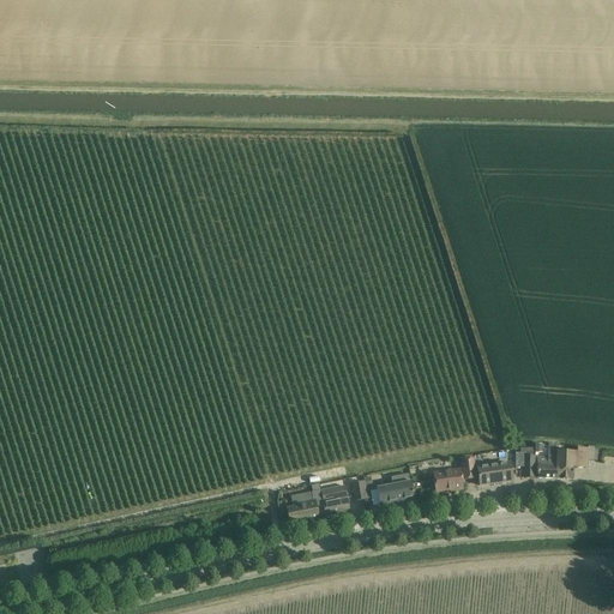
[(537,468),(537,480),(557,480),(558,453),(557,453),(557,446),(548,445),(548,459),(539,458),(537,468)]
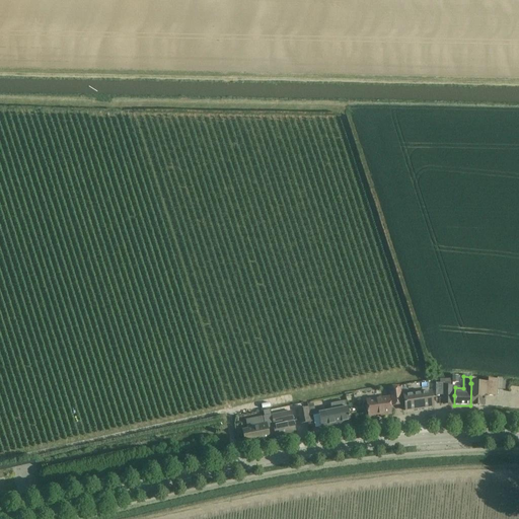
[(471,383),(470,405),(484,406),(484,401),(485,401),(486,399),(485,399),(485,395),(488,395),(488,396),(496,396),(497,390),(505,390),(506,379),(497,378),(497,380),(488,380),(488,385),(475,384),(475,383),(471,383)]
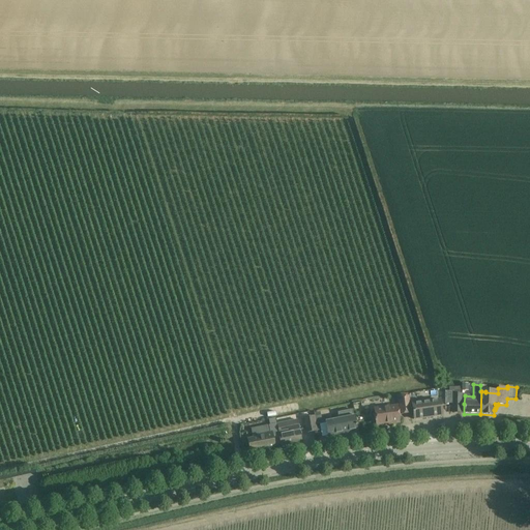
[(461,413),(461,403),(461,394),(454,394),(454,392),(441,392),(441,399),(445,399),(445,404),(453,405),(453,413),(461,413)]
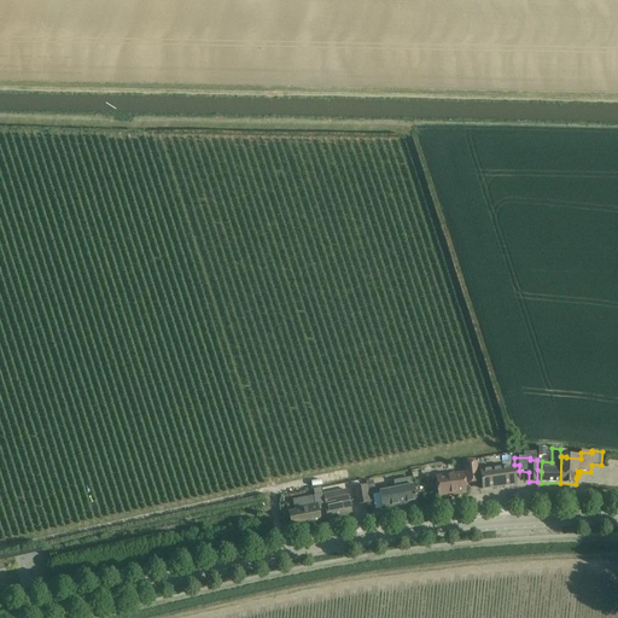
[(479,483),(477,464),(476,464),(467,465),(464,465),(466,484),(479,483)]
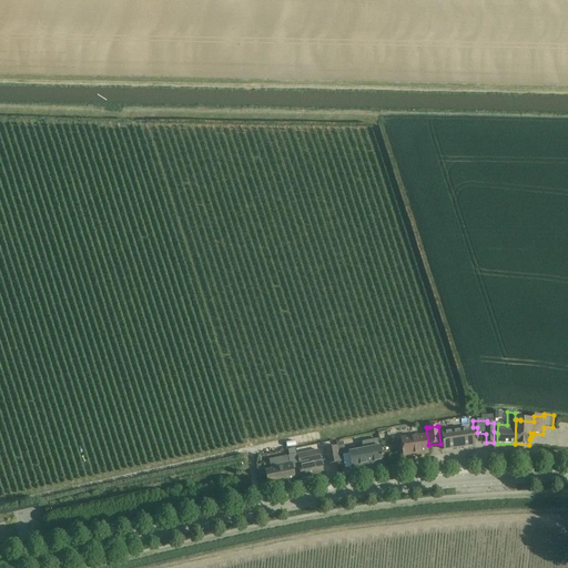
[(474,445),(472,434),(472,430),(449,433),(450,437),(443,437),(445,449),(474,445)]
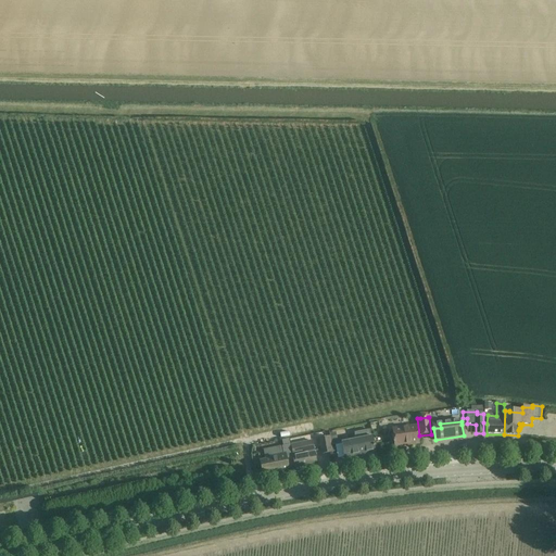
[(418,443),(416,427),(393,429),(394,441),(393,441),(393,443),(394,443),(395,446),(418,443)]
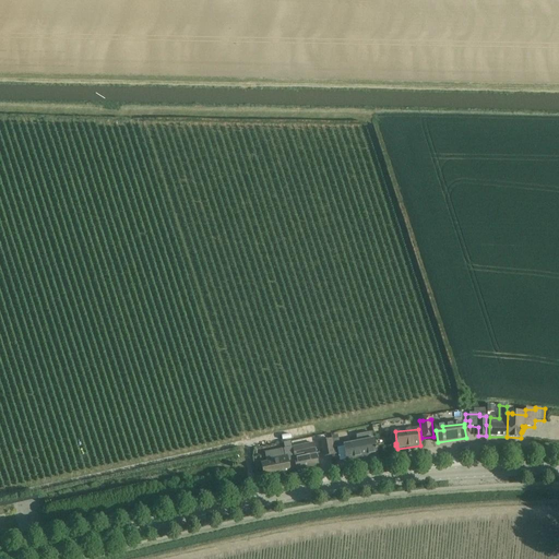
[(346,461),(377,455),(372,435),(358,437),(359,442),(344,445),(346,461)]
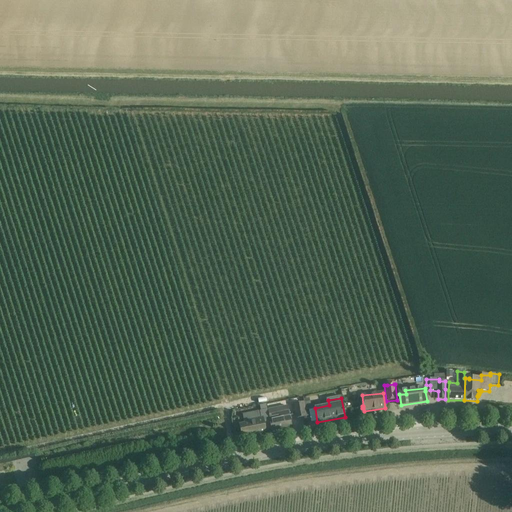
[(461,409),(462,403),(448,401),(447,406),(461,409)]
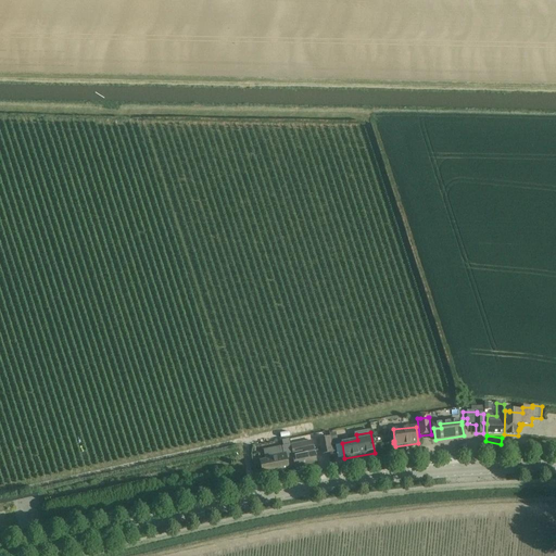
[(318,440),(319,444),(321,455),(332,453),(331,445),(330,442),(329,438),(318,440)]
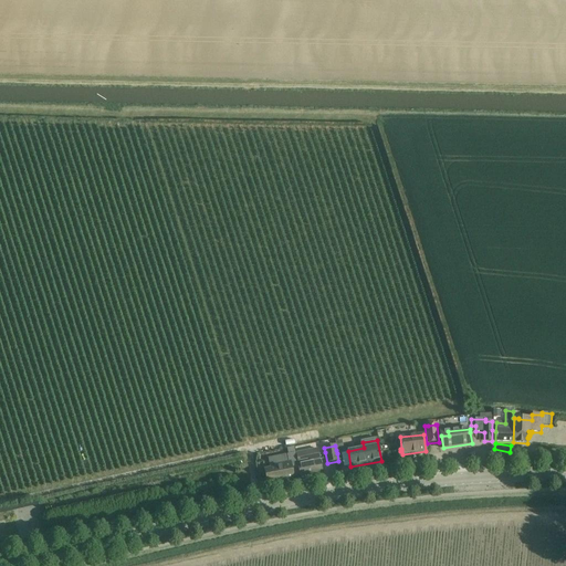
[(299,465),(301,477),(322,472),(317,449),(295,454),(299,465)]
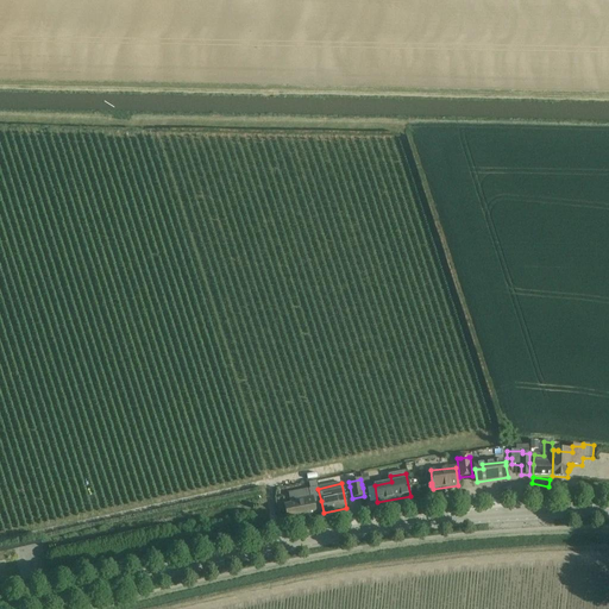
[(369,512),(376,510),(374,496),(366,497),(369,512)]
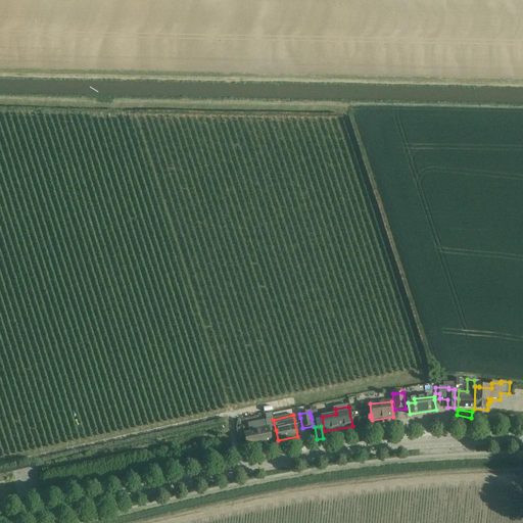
[(264,431),(249,435),(244,436),(246,447),(251,446),(272,442),(270,432),(267,432),(264,432),(264,431)]
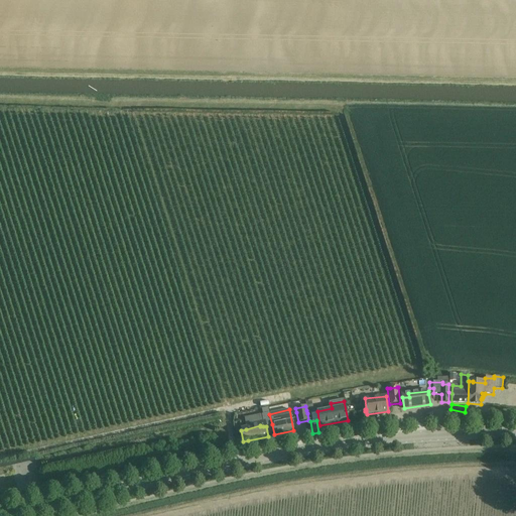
All buildings are outlined.
